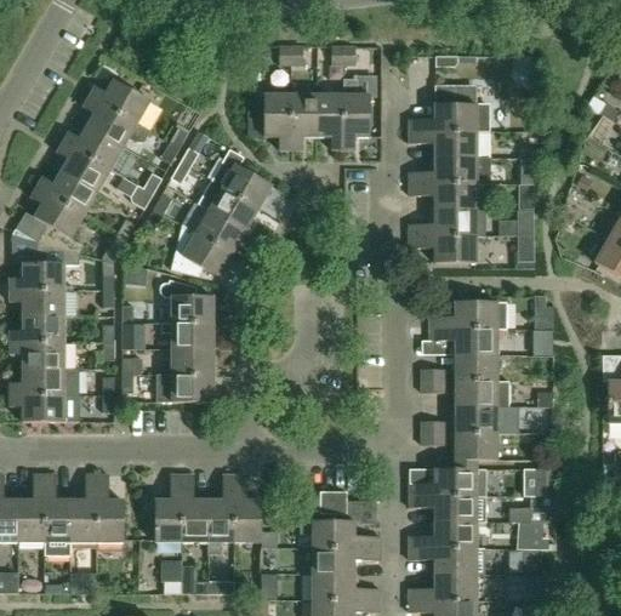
[(263,64),(263,45),(251,45),(251,64),(263,64)]
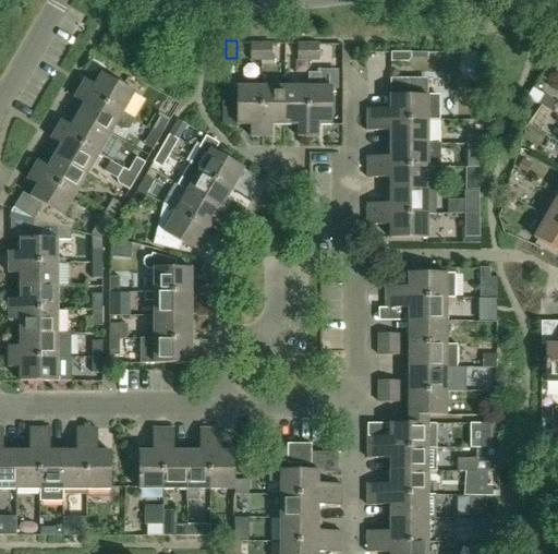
[(251,51),(262,52),(262,40),(251,40),(251,51)]
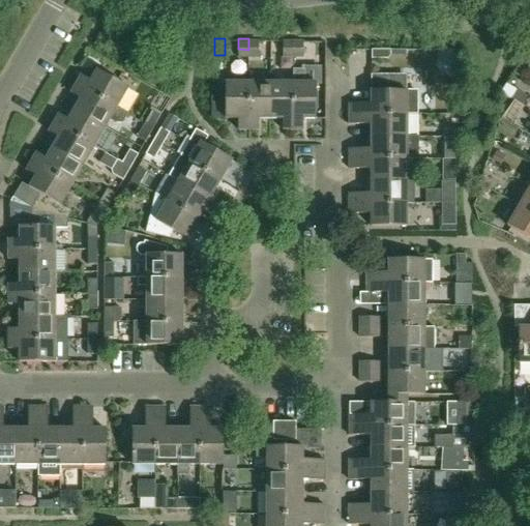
[(248,38),(248,50),(258,50),(258,38),(248,38)]
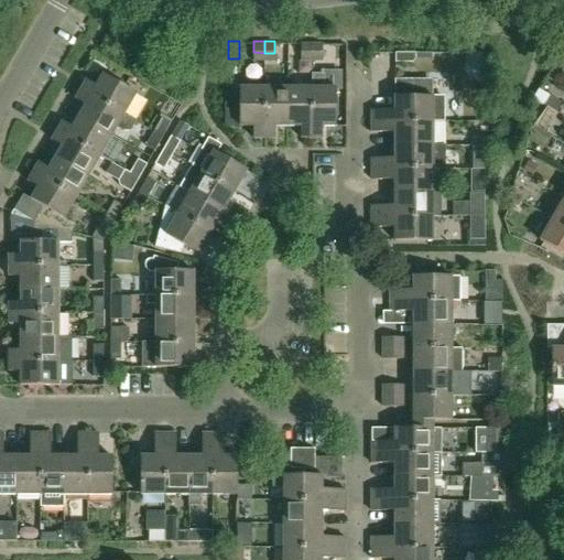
[(301,53),(312,53),(312,41),(301,41),(301,53)]
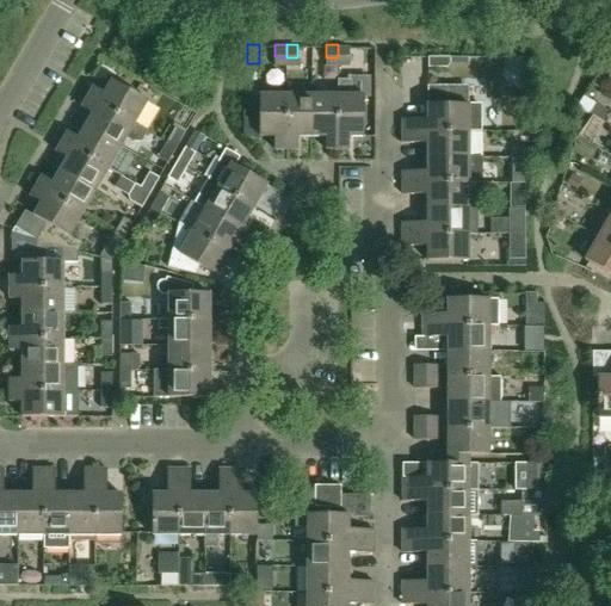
[(338,44),(338,57),(349,57),(349,44),(338,44)]
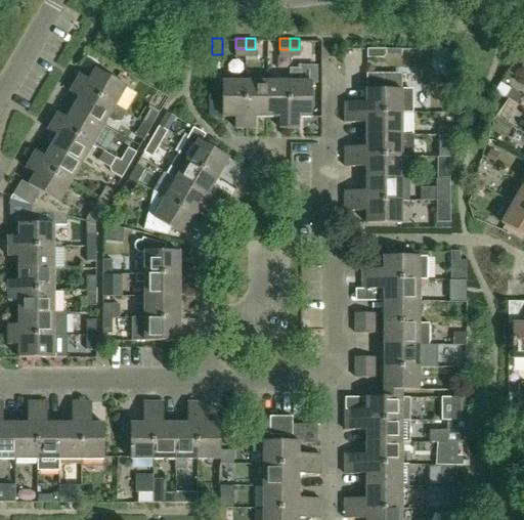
[(386,52),(386,46),(367,46),(367,55),(383,55),(386,52)]
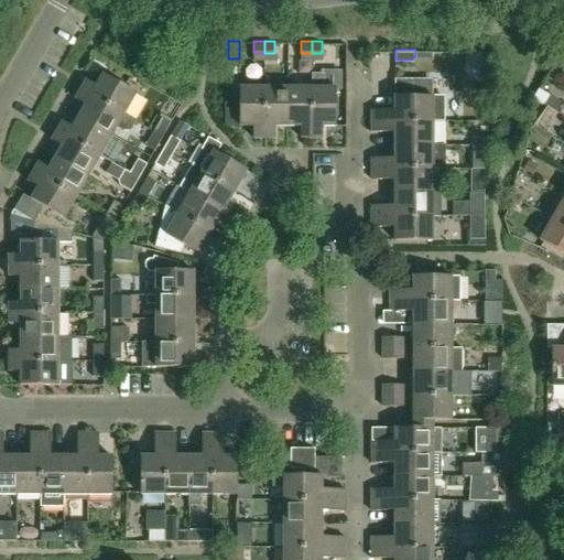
[(336,122),(336,85),(324,85),(324,72),(311,71),(311,85),(311,135),(323,135),(323,122),(336,122)]
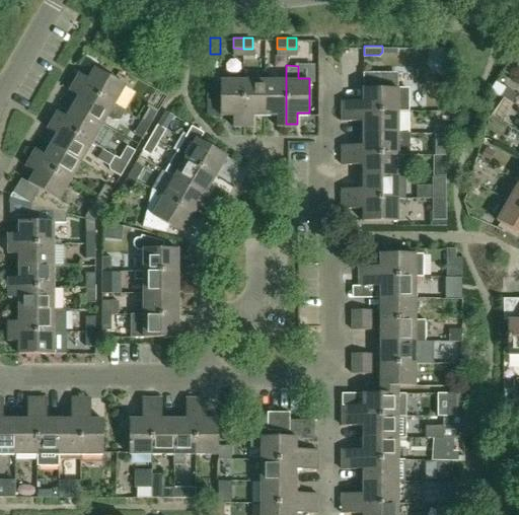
[(114,101),(125,83),(94,66),(88,76),(79,71),(74,79),(114,101)]
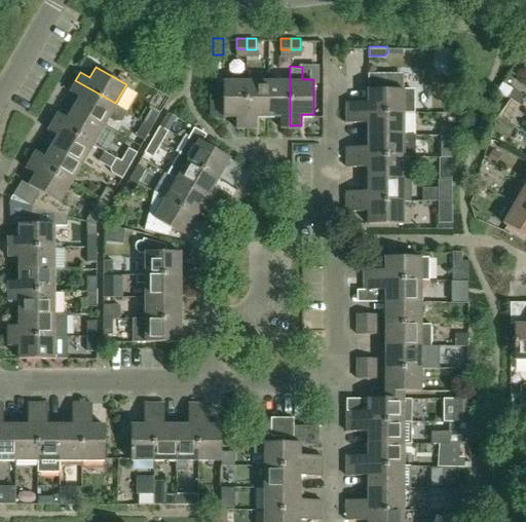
[(403,110),(403,87),(400,87),(400,71),(387,71),(387,87),(368,87),(368,100),(346,100),(346,110),(403,110)]
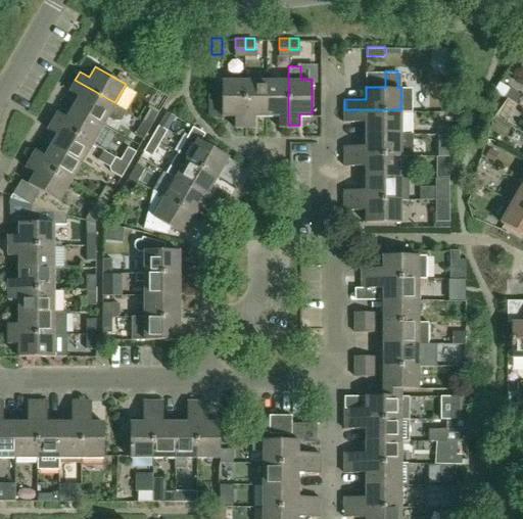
[(245,125),(245,79),(222,79),(222,113),(235,113),(235,125),(245,125)]
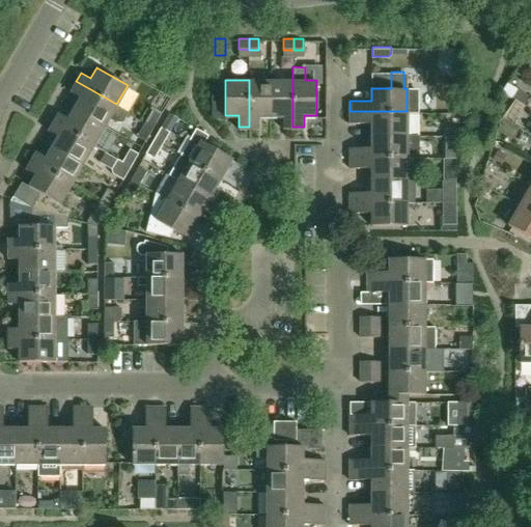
[(271,115),(271,80),(249,80),(249,127),(258,127),(258,115),(271,115)]
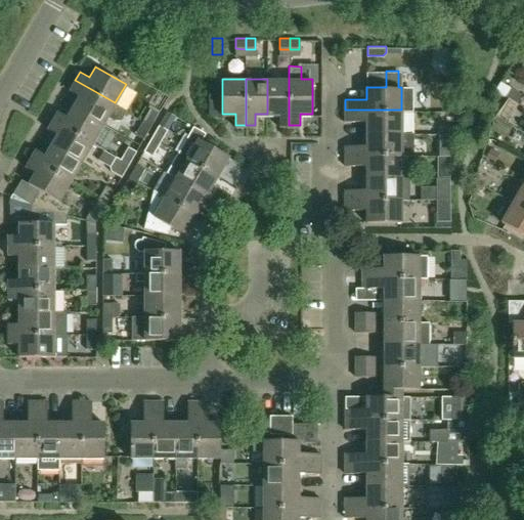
[(289,125),(289,79),(267,79),(267,114),(279,114),(279,125),(289,125)]
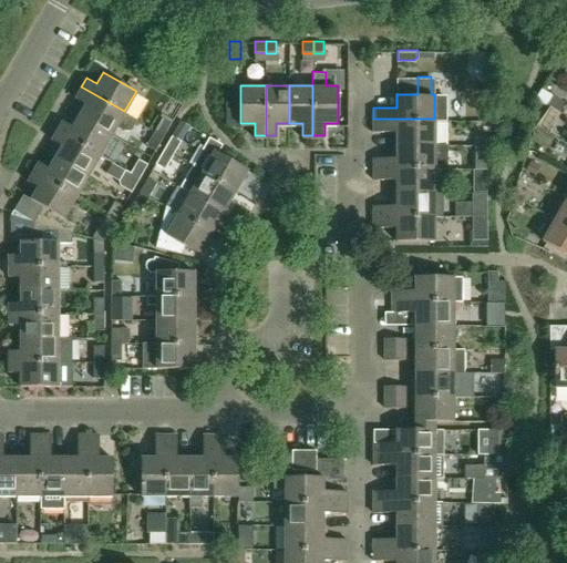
[(135,120),(123,113),(124,111),(81,86),(75,96),(85,102),(79,113),(113,132),(116,124),(124,129),(131,129),(135,120)]
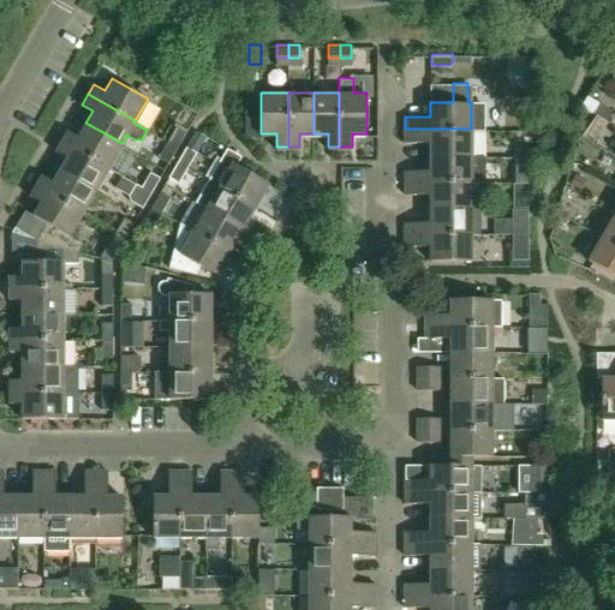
[(599,101),(593,111),(596,111),(607,118),(611,108),(599,101)]
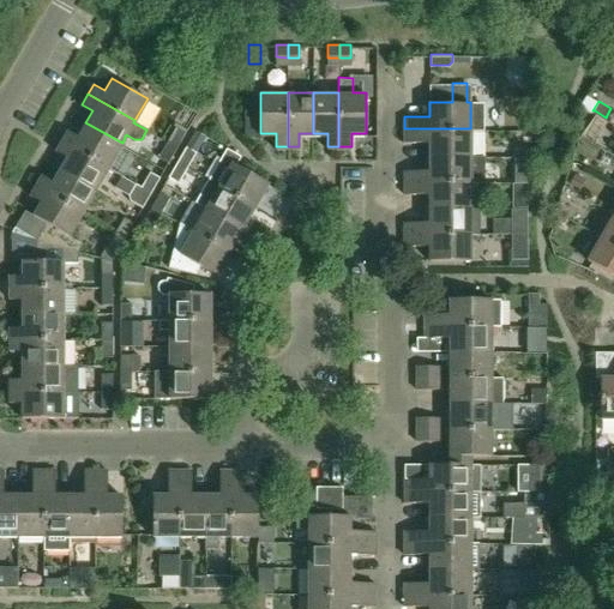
[(109,166),(122,143),(85,122),(78,136),(67,128),(61,139),(109,166)]
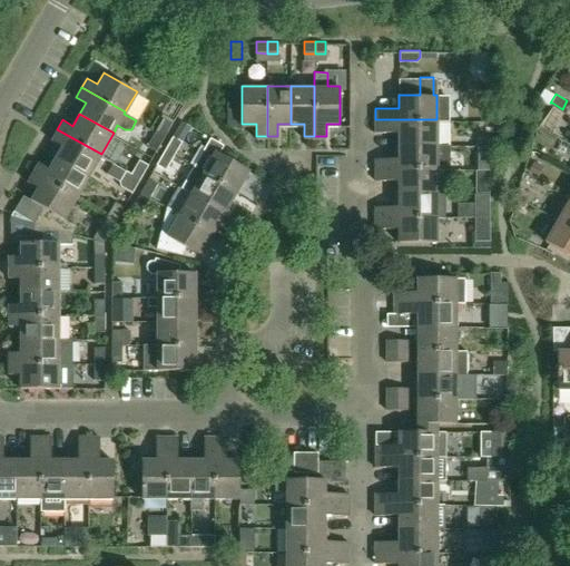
[(155,129),(165,135),(173,122),(163,116),(155,129)]
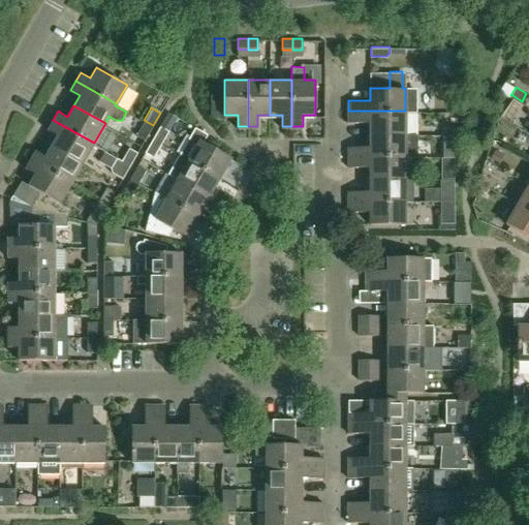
[(405,133),(405,111),(348,111),(348,121),(370,121),(370,133),(405,133)]
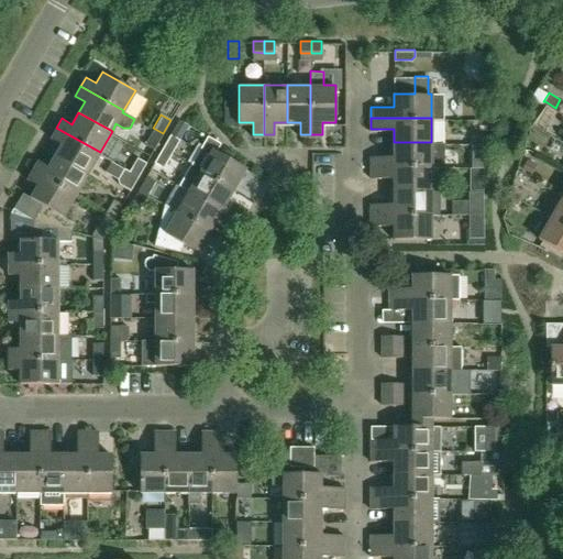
[(88,173),(100,152),(56,128),(51,138),(61,143),(55,154),(88,173)]
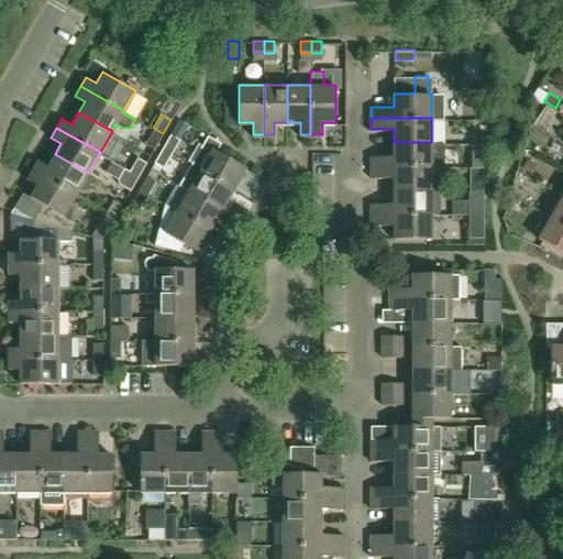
[(163,133),(153,128),(145,142),(154,148),(163,133)]
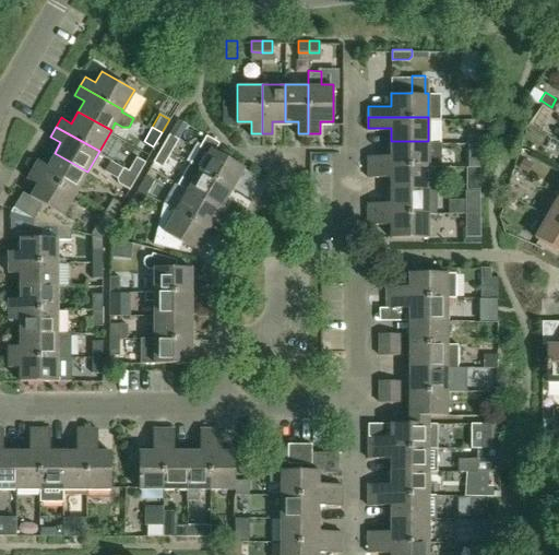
[(161,145),(170,151),(178,137),(169,132),(161,145)]
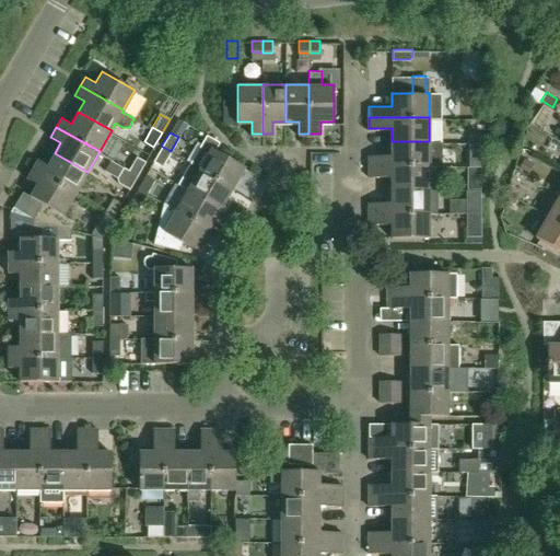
[(233,187),(245,165),(213,148),(218,140),(207,134),(190,163),(233,187)]
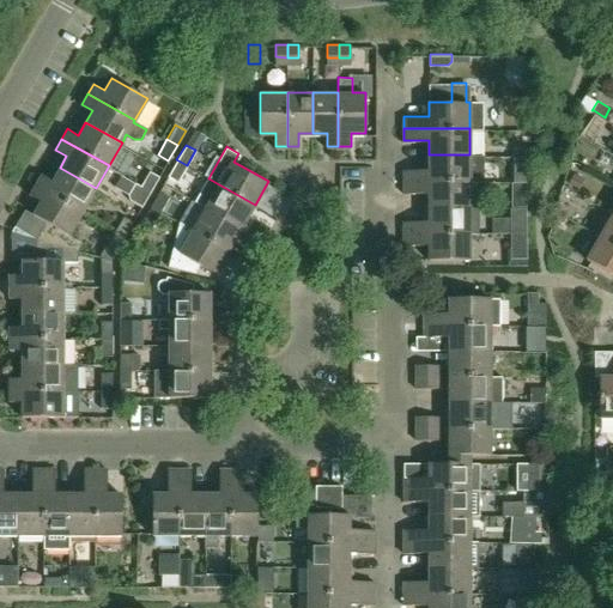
[(483,154),(469,154),(429,154),(429,169),(404,169),(404,180),(469,180),(483,180),(483,154)]
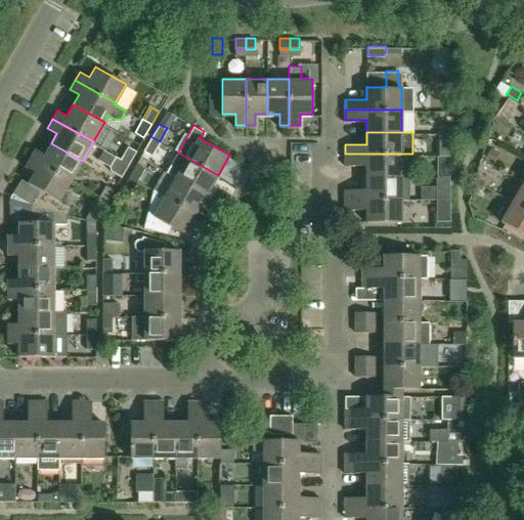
[(153,154),(160,141),(150,136),(144,149),(153,154)]
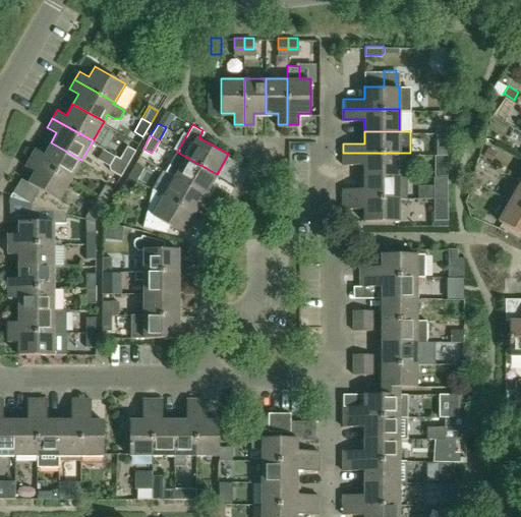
[(451,152),(452,141),(447,141),(436,141),(436,152),(447,152),(451,152)]
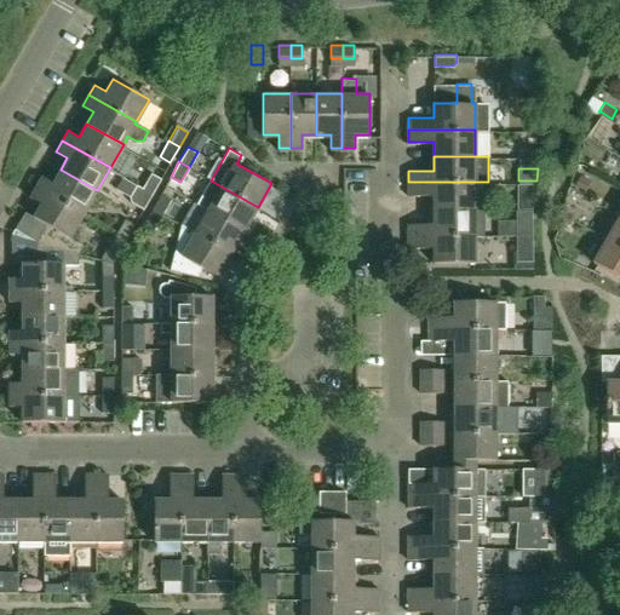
[(84,213),(97,190),(61,170),(53,182),(42,176),(36,185),(84,213)]
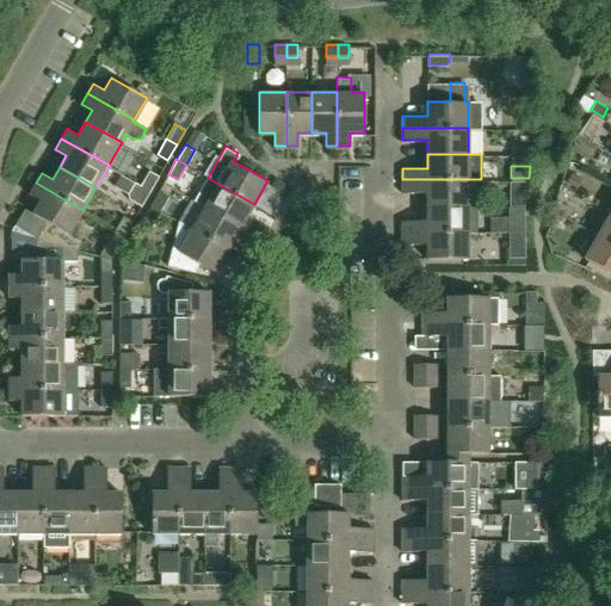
[(135,180),(150,190),(159,174),(149,168),(141,183),(135,180)]
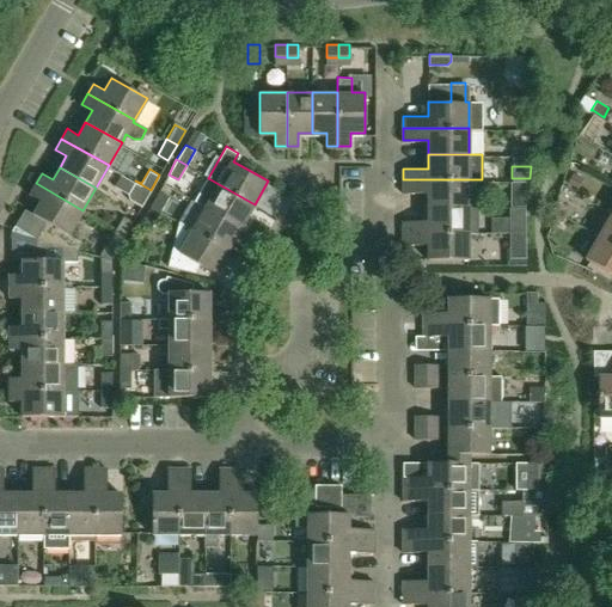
[(582,176),(573,170),(567,181),(576,185),(582,176)]
